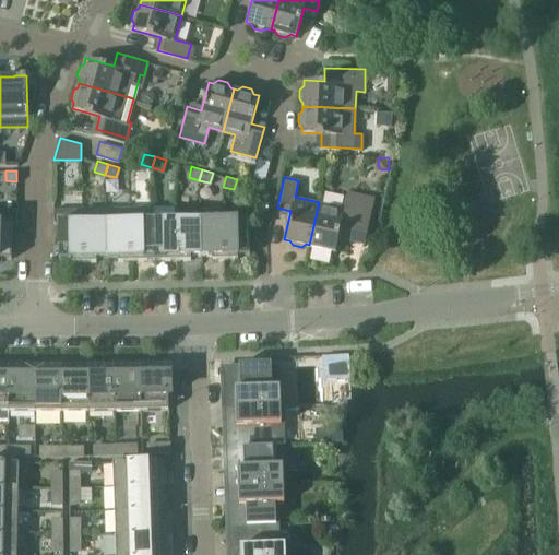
[(319,202),(309,245),(313,245),(317,250),(325,251),(330,249),(335,250),(337,236),(365,243),(375,197),(346,190),(343,207),(319,202)]
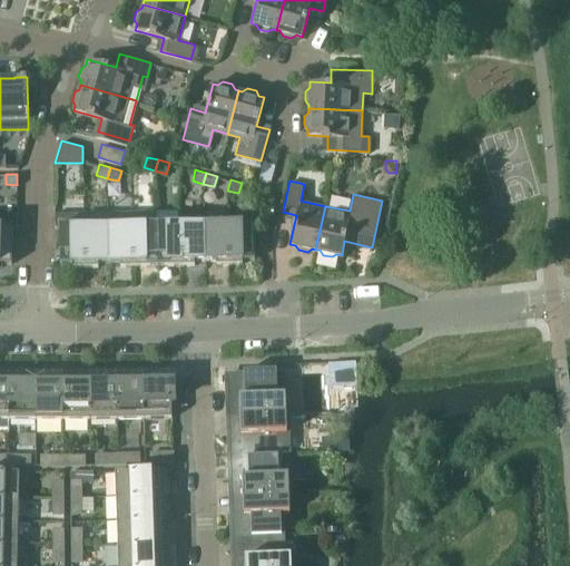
[(156,211),(131,212),(133,264),(157,264),(156,222),(156,211)]
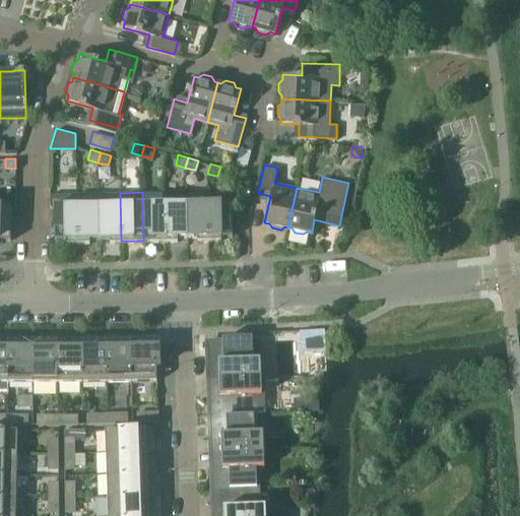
[(77,242),(76,194),(51,194),(51,193),(50,193),(50,205),(54,205),(55,239),(65,239),(66,243),(77,242)]
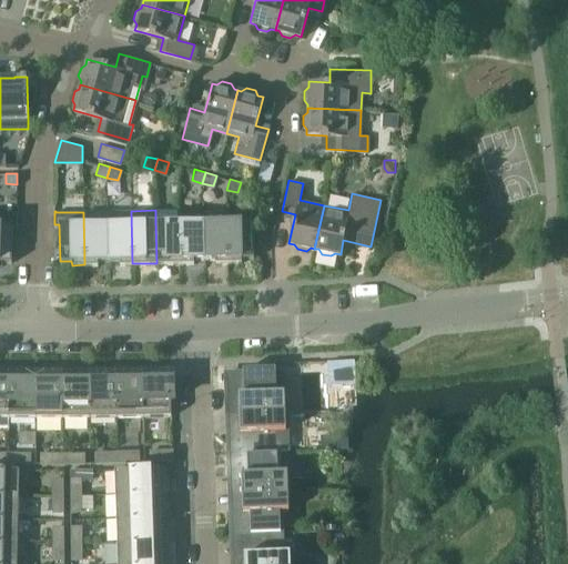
[(108,211),(83,212),(84,264),(98,264),(98,261),(109,260),(108,211)]
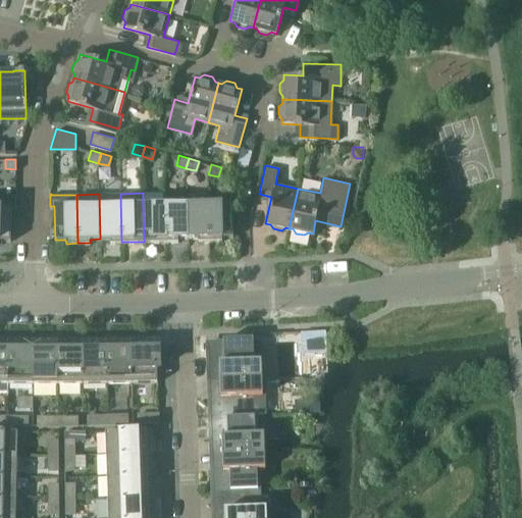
[(120,194),(99,194),(100,239),(110,239),(110,243),(121,242),(120,194)]
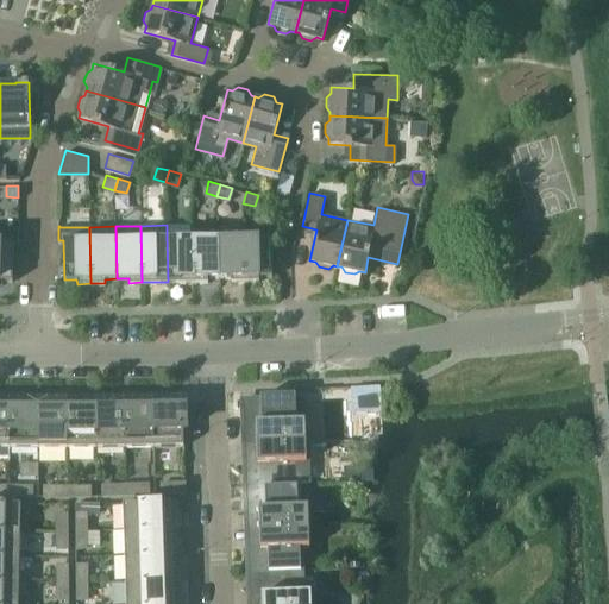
[(0,227),(0,278),(12,280),(13,239),(18,239),(19,228),(0,227)]
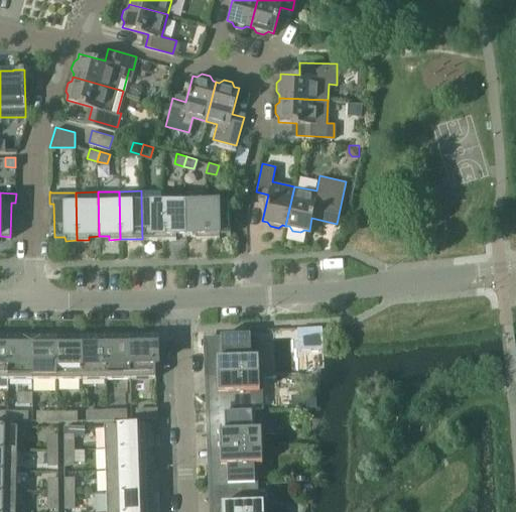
[(230,199),(207,200),(208,238),(220,237),(219,234),(230,233),(230,199)]
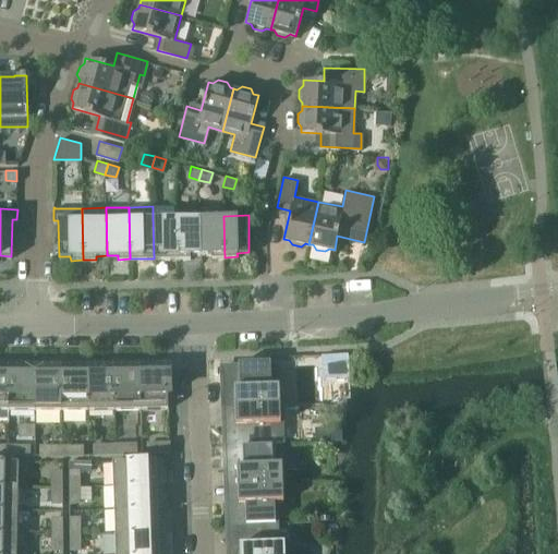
[(201,216),(177,217),(178,259),(190,257),(190,254),(201,253),(201,216)]
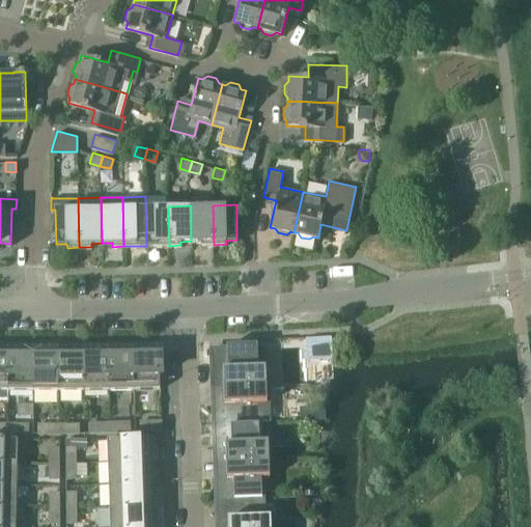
[(213,205),(191,205),(191,241),(201,241),(201,245),(214,245),(213,205)]
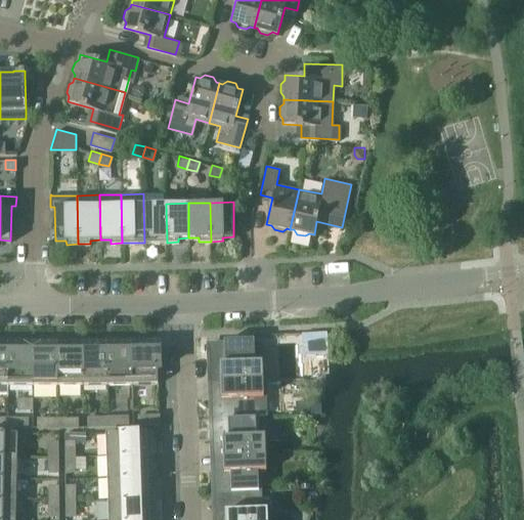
[(166,204),(143,204),(144,243),(167,243),(166,204)]
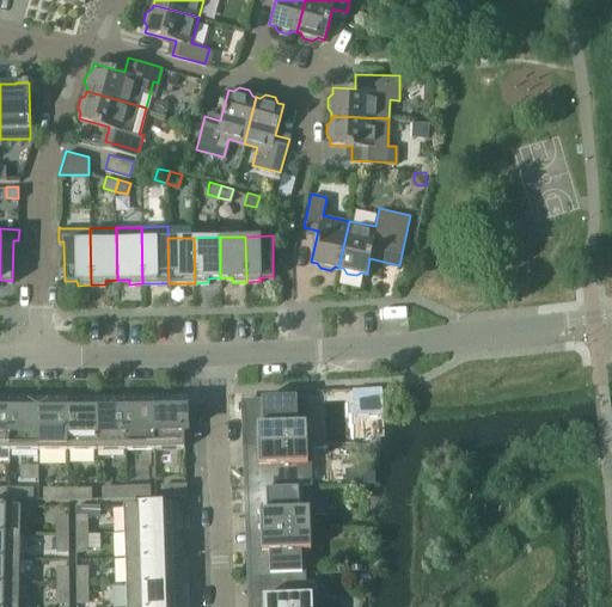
[(381,386),(352,387),(354,414),(363,414),(381,412),(383,412),(381,387),(381,386)]
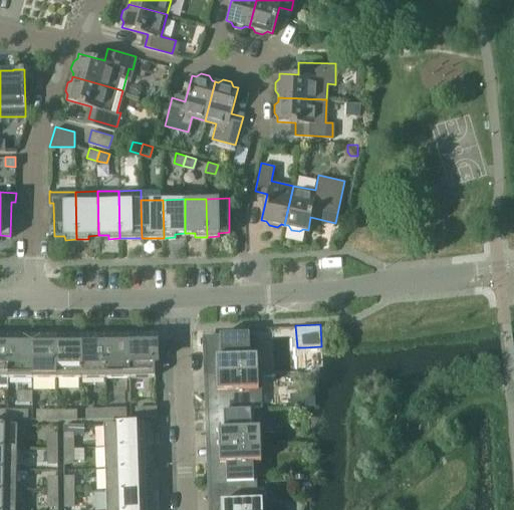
[(216,356),(217,372),(258,371),(257,333),(249,334),(249,331),(220,332),(220,335),(205,336),(205,357),(216,356)]
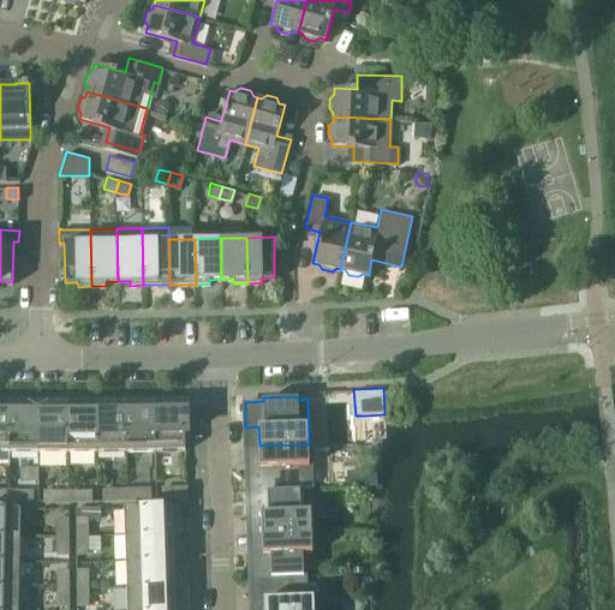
[(184,400),(154,401),(155,449),(185,449),(185,431),(186,431),(186,407),(184,407),(184,400)]
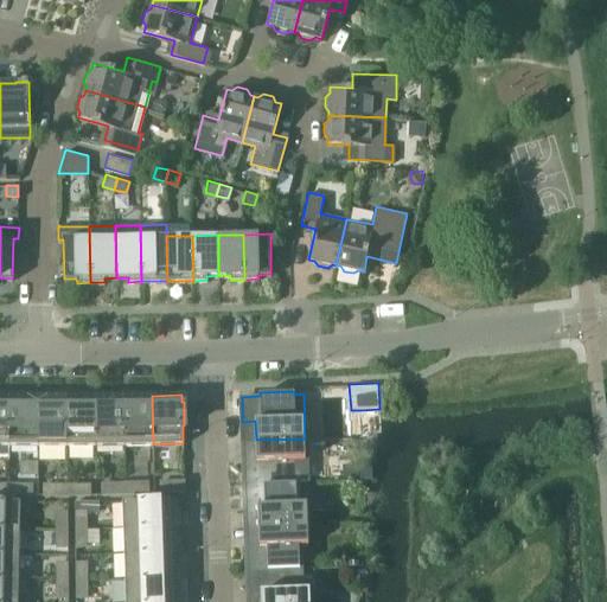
[(0,396),(0,453),(10,453),(10,443),(10,396),(0,396)]
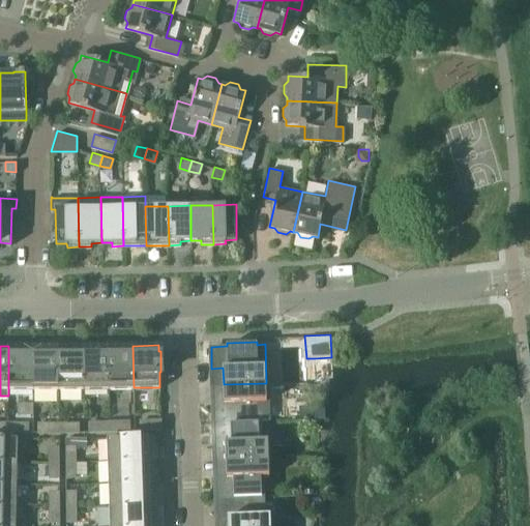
[(17,347),(8,346),(8,387),(33,388),(33,347),(17,347)]
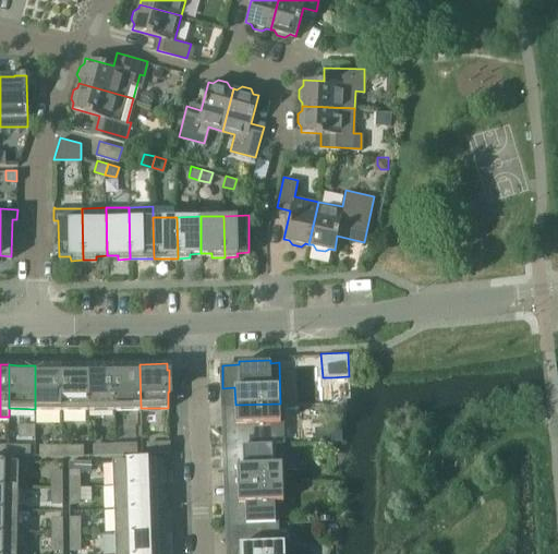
[(113,364),(87,365),(87,409),(114,408),(113,364)]
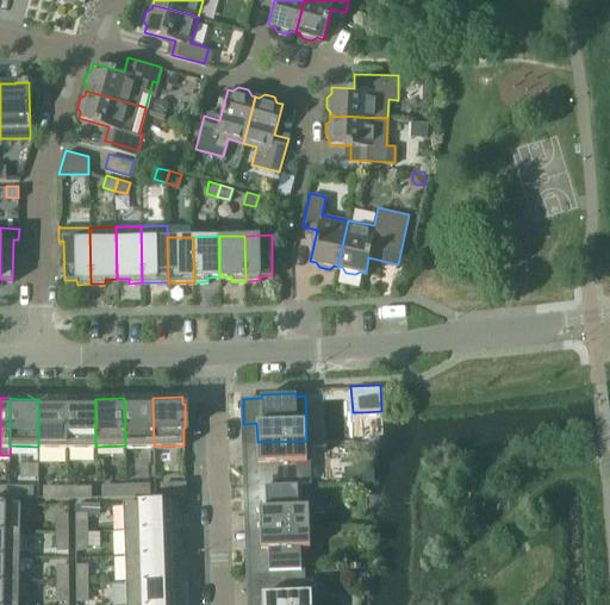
[(153,398),(124,398),(125,446),(154,446),(153,398)]
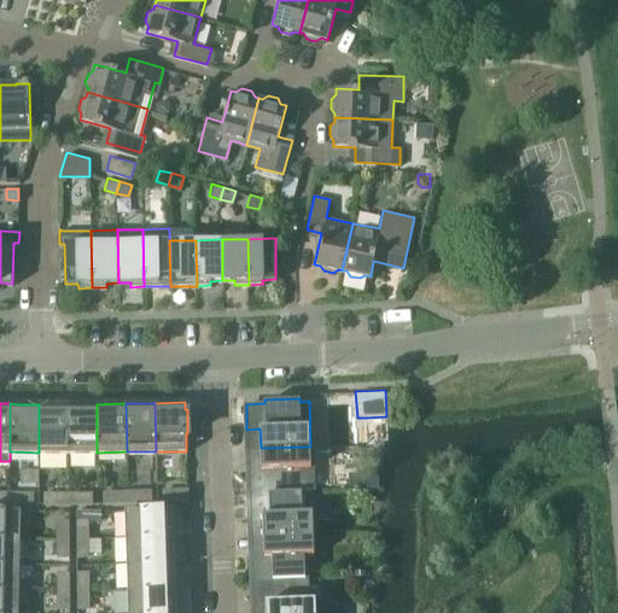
[(58,404),(39,404),(39,453),(68,453),(68,404),(58,404)]
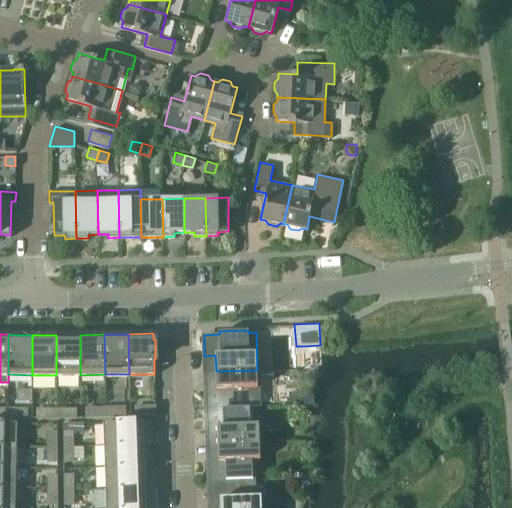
[(80,335),(56,335),(56,375),(80,375),(80,335)]
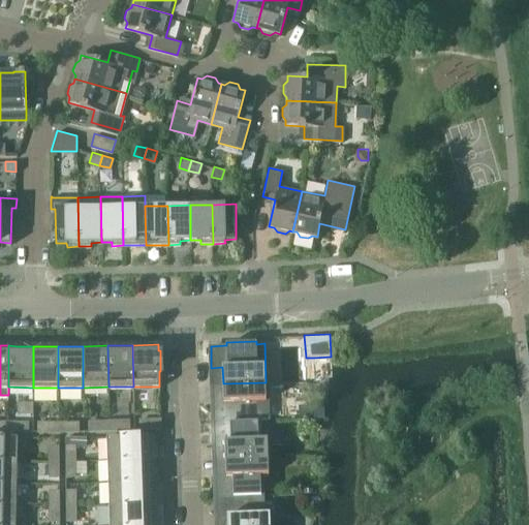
[(212,400),(213,421),(258,420),(258,400),(266,400),(266,382),(223,383),(223,400),(212,400)]
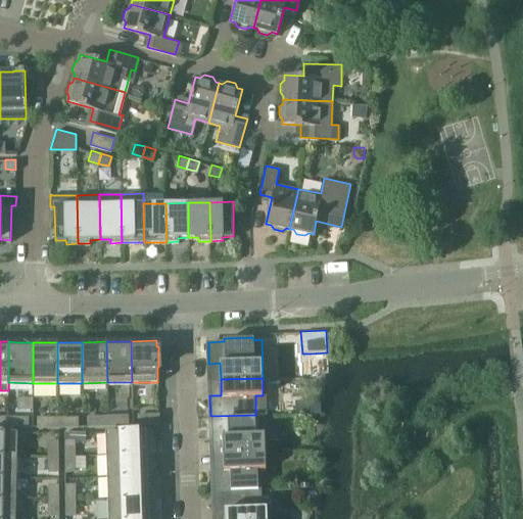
[(158,422),(158,413),(141,414),(141,423),(158,422)]
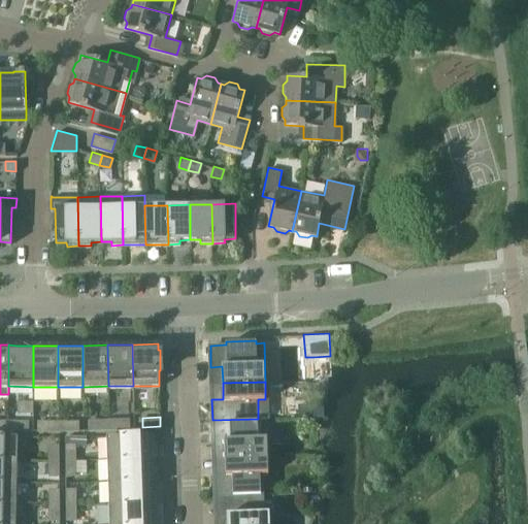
[(126,418),(108,419),(108,428),(126,427),(126,418)]
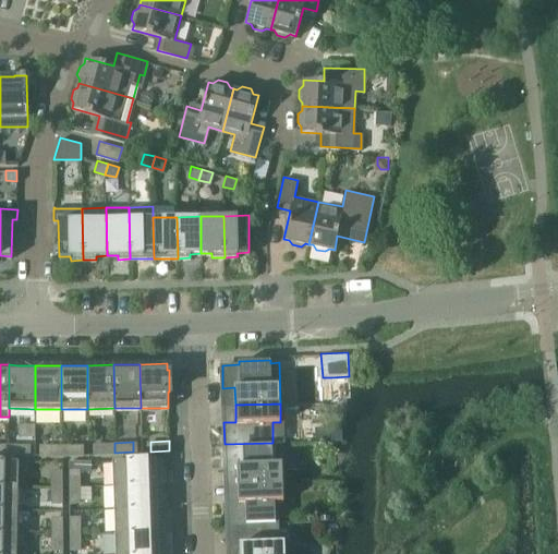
[(8,443),(8,453),(26,454),(26,443),(8,443)]
